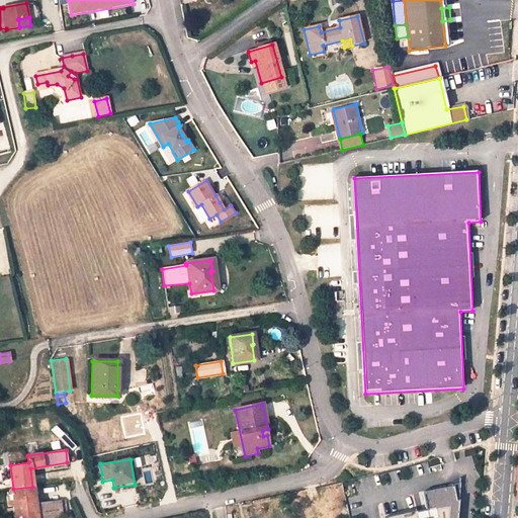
[(55,517),(63,517),(61,501),(34,504),(32,487),(13,489),(16,517),(55,517)]
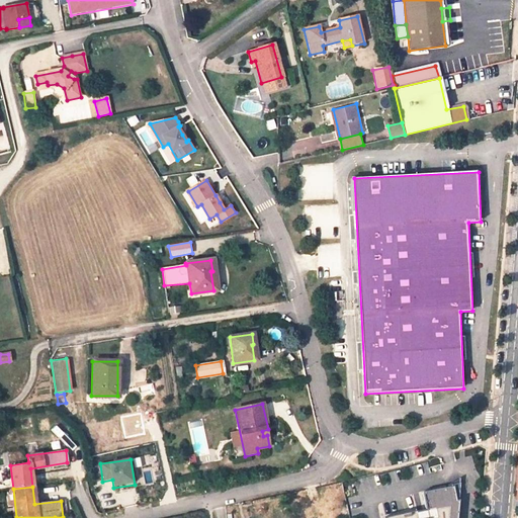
[(453,487),(423,493),(427,512),(418,514),(417,511),(382,517),(455,517),(459,499),(456,500),(453,487)]
